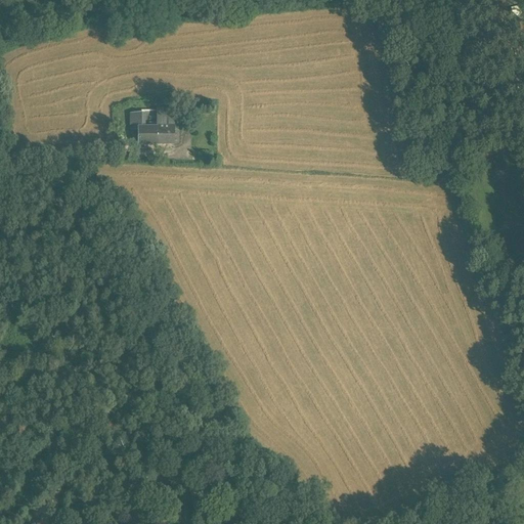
[(174,110),(157,108),(157,126),(174,126),(174,110)]
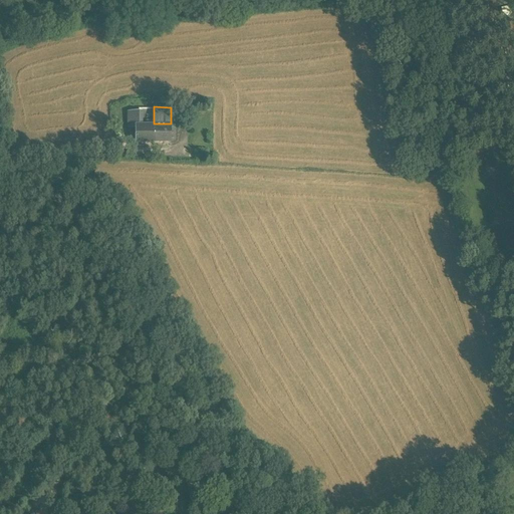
[(139,109),(127,110),(127,126),(135,126),(135,125),(139,125),(139,123),(139,109)]
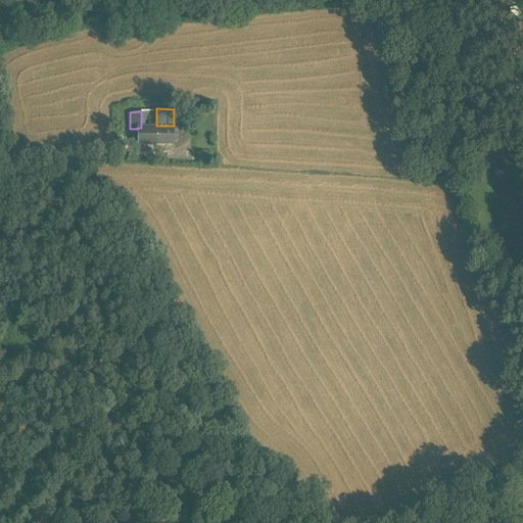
[(150,128),(150,126),(141,126),(141,128),(137,128),(137,129),(137,144),(156,144),(156,128),(150,128)]
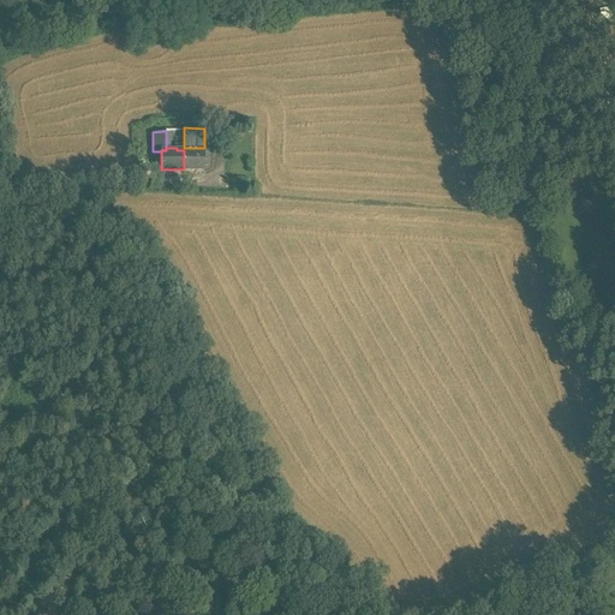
[(204,148),(184,148),(184,150),(184,169),(203,169),(204,148)]
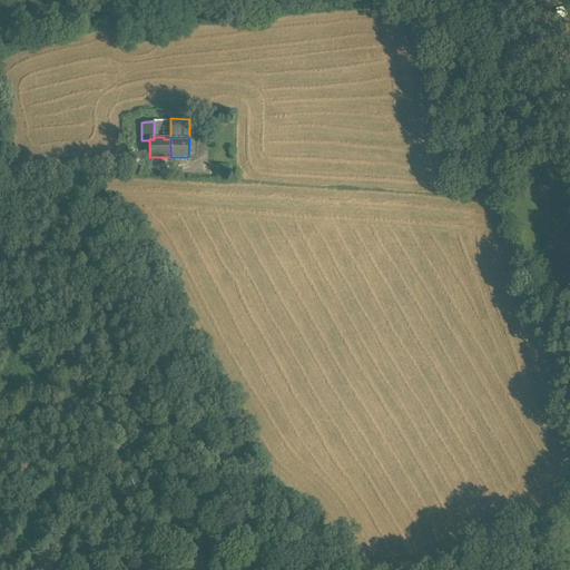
[(227,484),(216,468),(207,474),(219,490),(227,484)]
